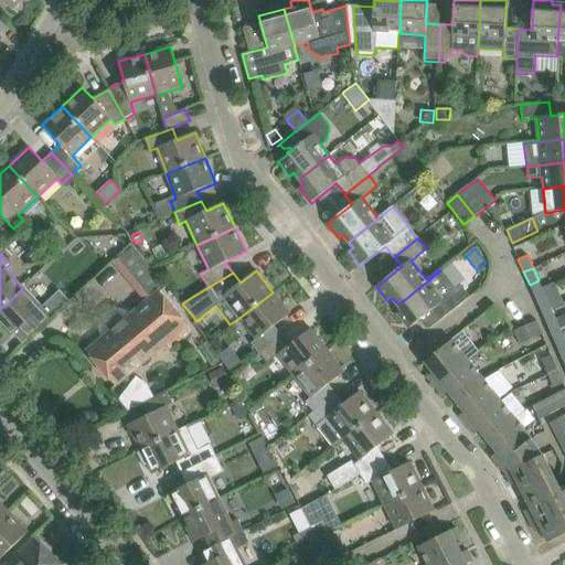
[(440,270),(398,305),(402,310),(397,313),(409,328),(420,319),(429,329),(470,297),(461,287),(456,290),(440,270)]
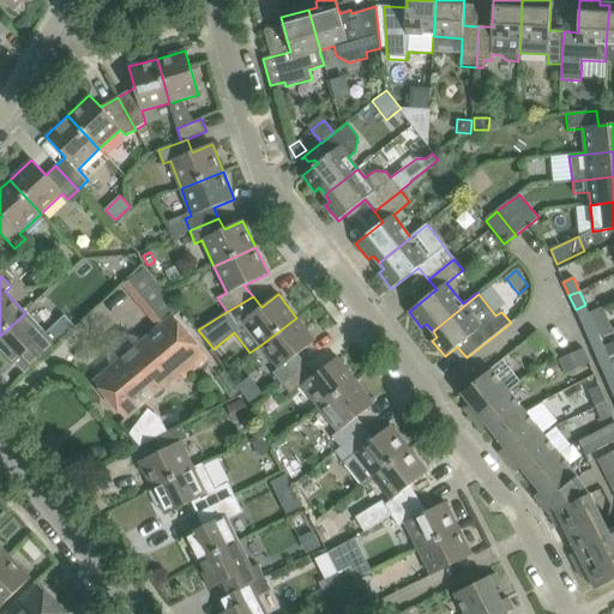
[(518,301),(507,308),(516,318),(525,311),(518,301)]
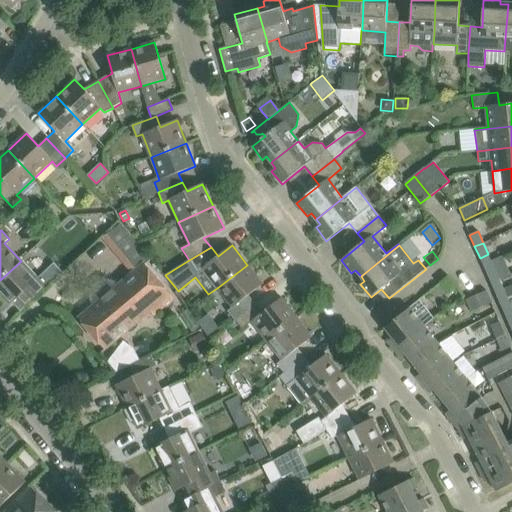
[(21,261),(0,280),(0,294),(10,305),(23,293),(31,301),(46,287),(50,283),(62,272),(54,263),(42,274),(37,278),(21,261)]
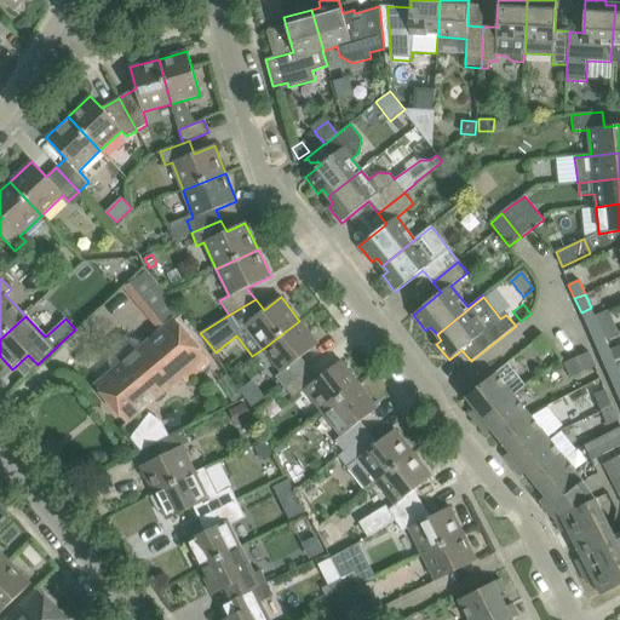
[(174,320),(159,333),(114,371),(96,385),(126,423),(206,357),(174,320)]
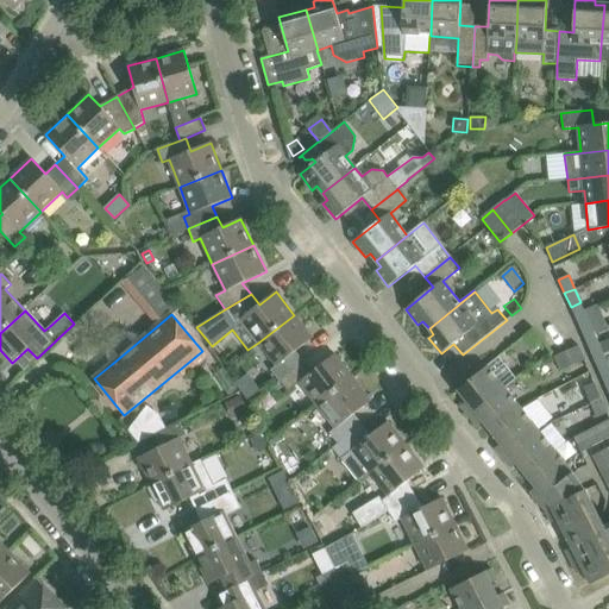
[(294,315),(258,343),(276,365),(270,370),(278,381),(303,362),(295,351),(313,338),(294,315)]
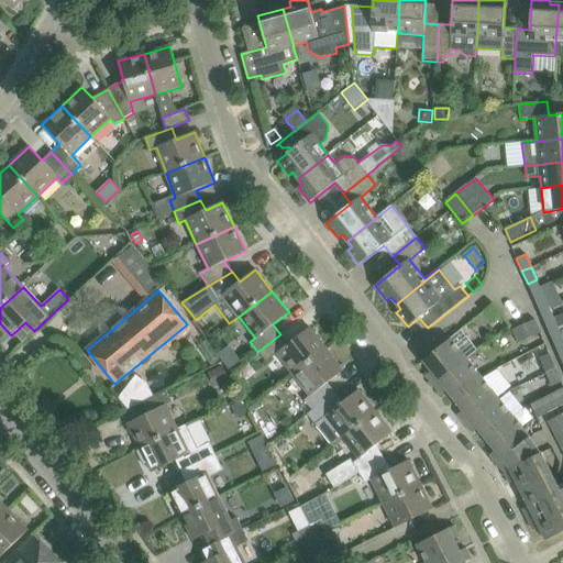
[(543,296),(534,299),(540,311),(549,308),(543,296)]
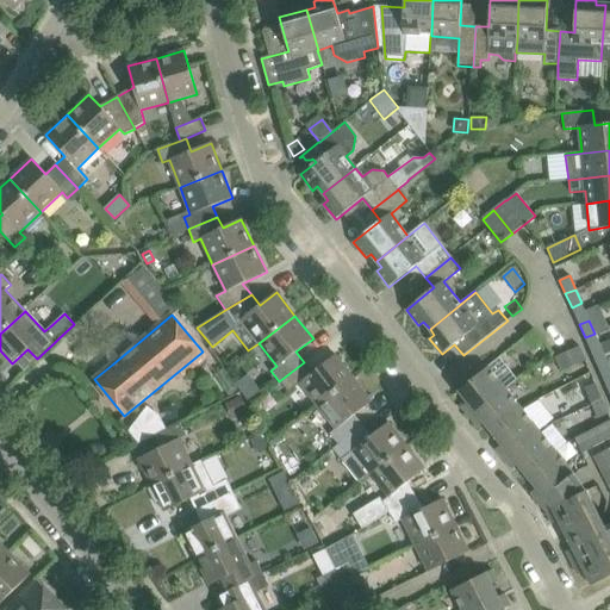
[(534,330),(524,337),(534,349),(543,342),(534,330)]
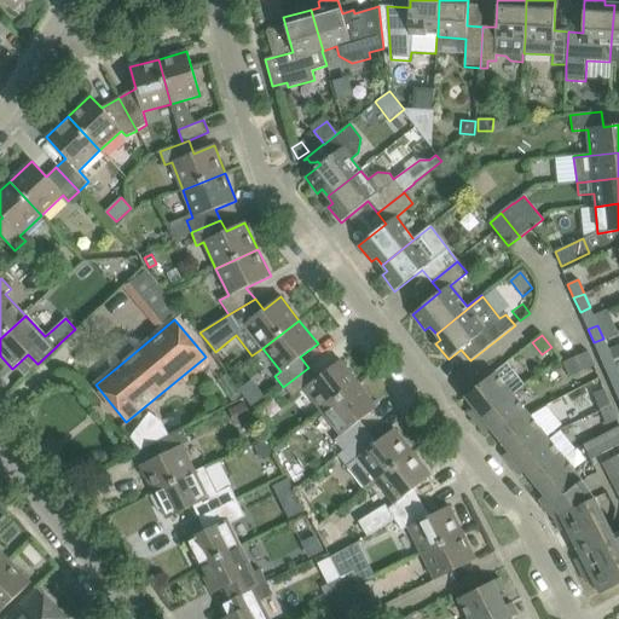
[(603,339),(594,342),(600,357),(609,353),(603,339)]
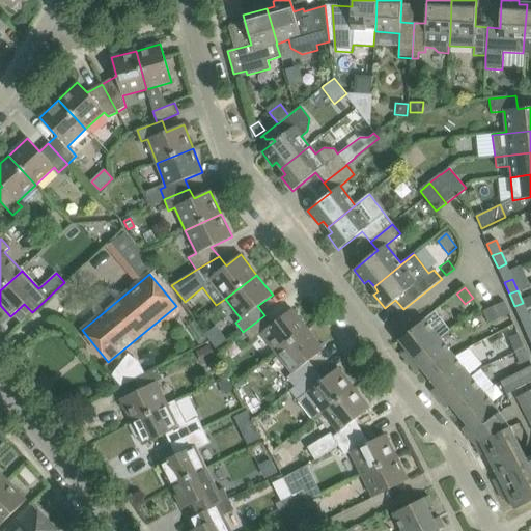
[(493,306),(498,319),(509,314),(504,302),(493,306)]
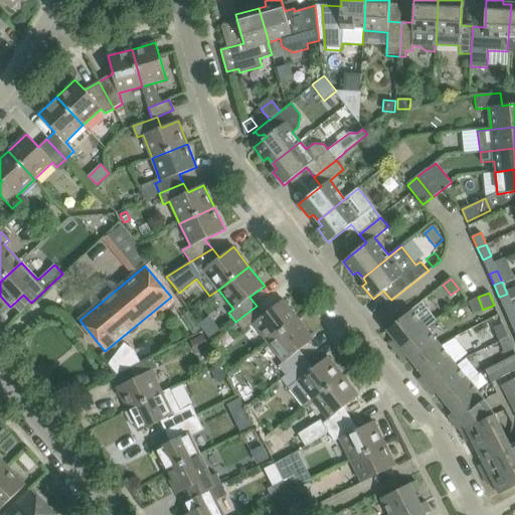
[(475,314),(483,310),(478,297),(469,302),(475,314)]
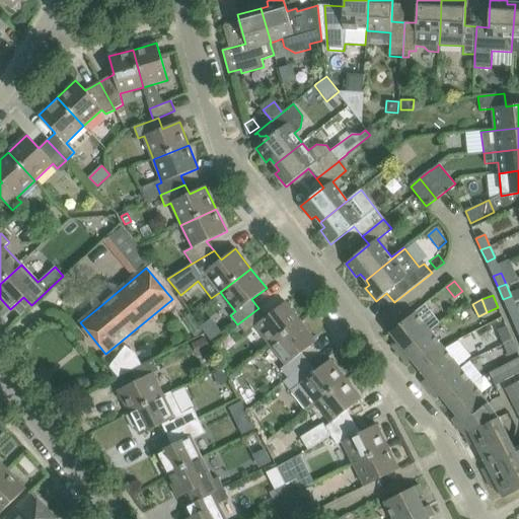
[(258,308),(237,324),(245,334),(254,326),(270,346),(300,321),(285,302),(266,317),(258,308)]
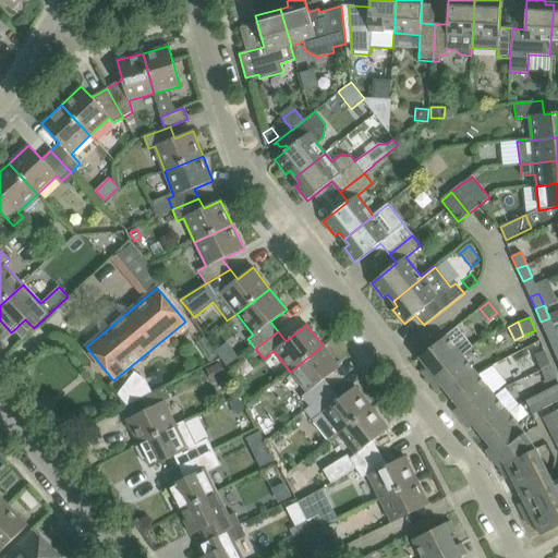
[(557,337),(556,334),(547,337),(553,349),(557,346),(557,337)]
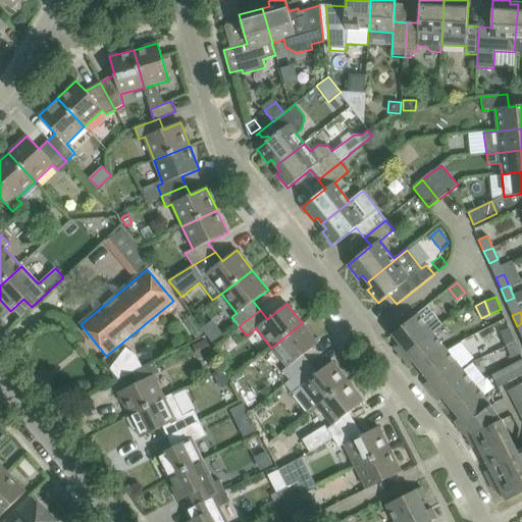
[(417,314),(392,334),(400,345),(395,349),(401,355),(431,332),(417,314)]
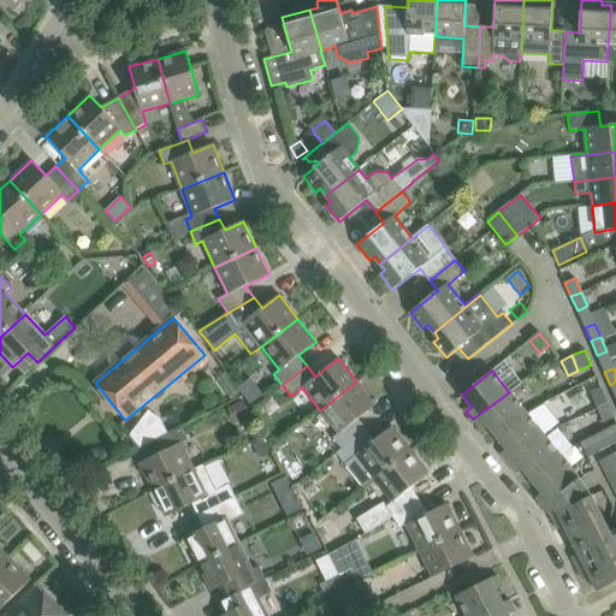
[(215,379),(230,398),(241,391),(225,372),(215,379)]
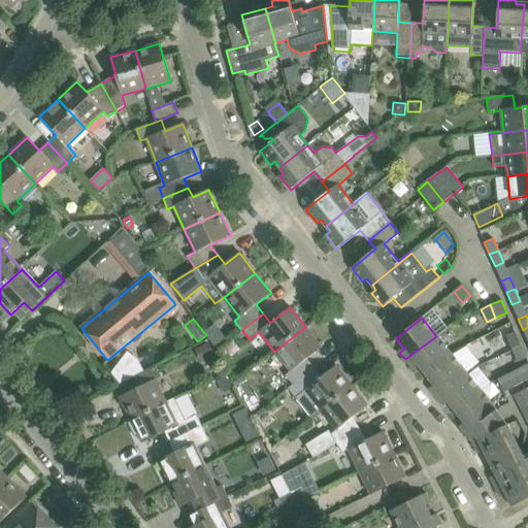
[(305,327),(274,352),(290,371),(285,375),(293,385),(315,368),(307,359),(322,348),(305,327)]
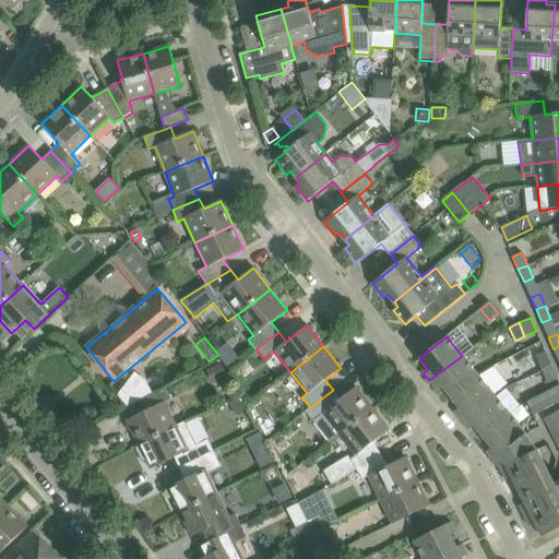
[(536,357),(543,371),(552,367),(546,353),(536,357)]
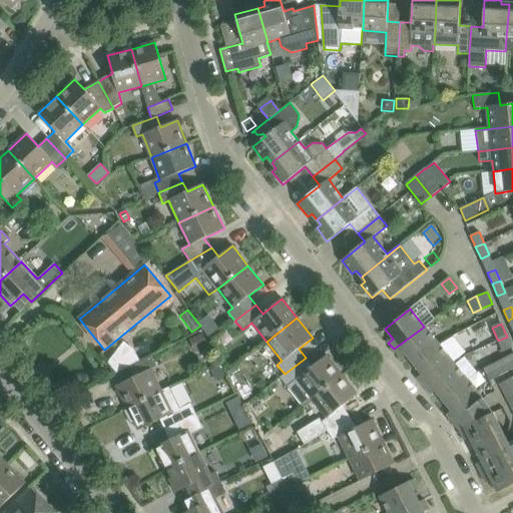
[(424,327),(394,349),(402,359),(407,356),(414,364),(439,345),(424,327)]
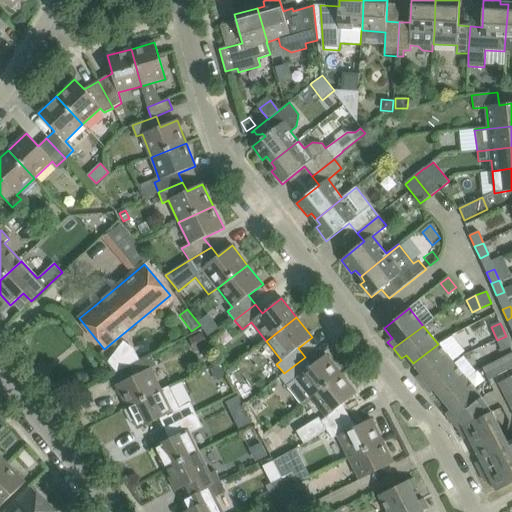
[(189,340),(194,351),(207,345),(201,334),(189,340)]
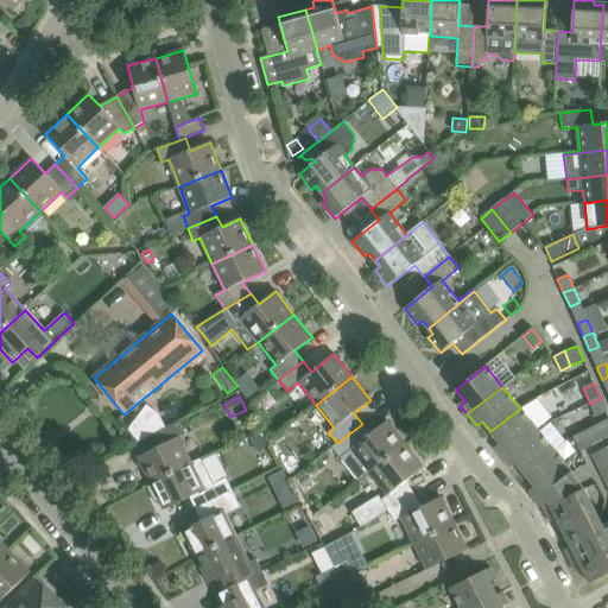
[(601,399),(590,404),(595,417),(606,412),(601,399)]
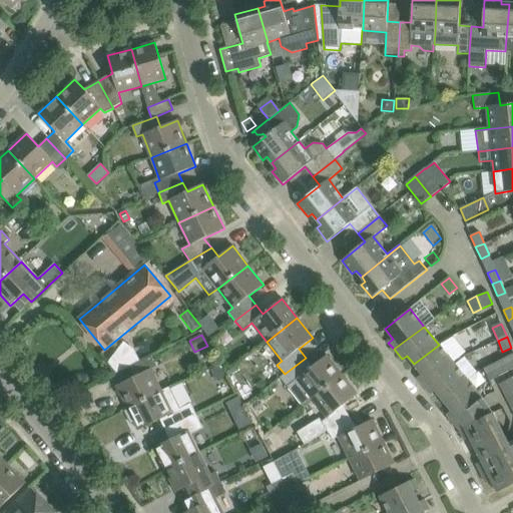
[(439,345),(414,364),(422,374),(417,378),(423,386),(454,363),(439,345)]
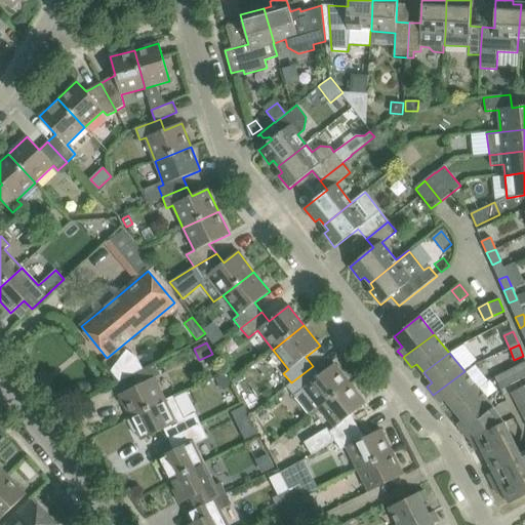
[(119,395),(130,417),(165,400),(154,378),(160,375),(155,364),(149,367),(130,376),(135,387),(119,395)]
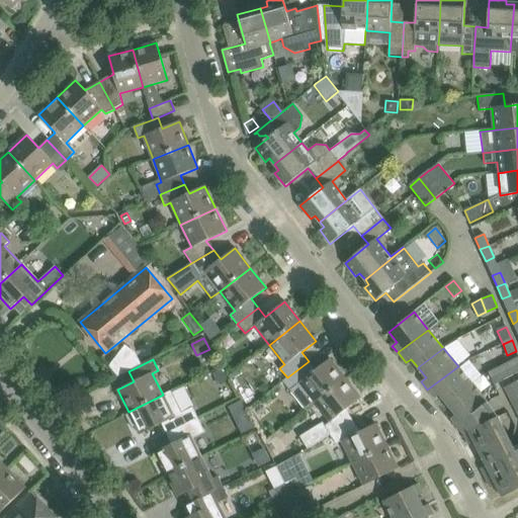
[(345,378),(330,359),(316,370),(309,361),(287,377),(282,381),(305,410),(315,402),(345,378)]
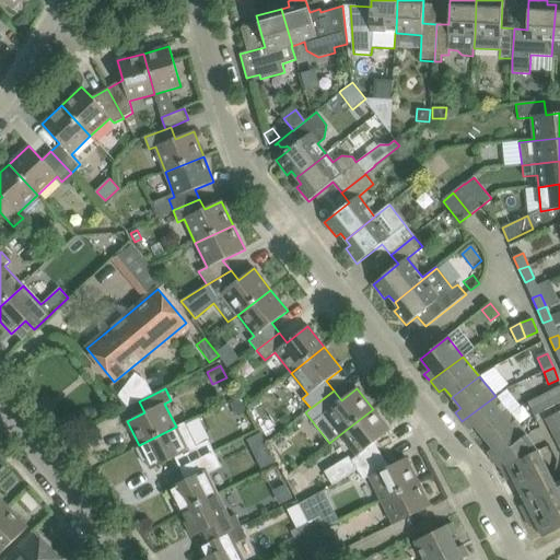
[(559,400),(555,389),(548,393),(555,406),(559,401),(559,400)]
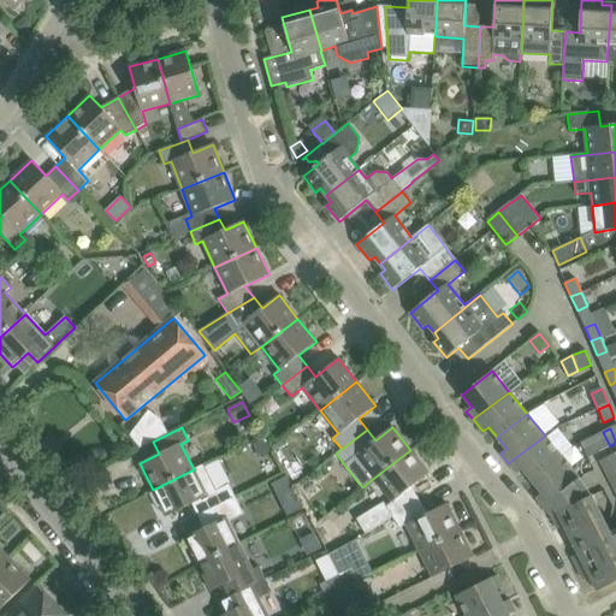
[(603,432),(596,436),(603,450),(610,446),(603,432)]
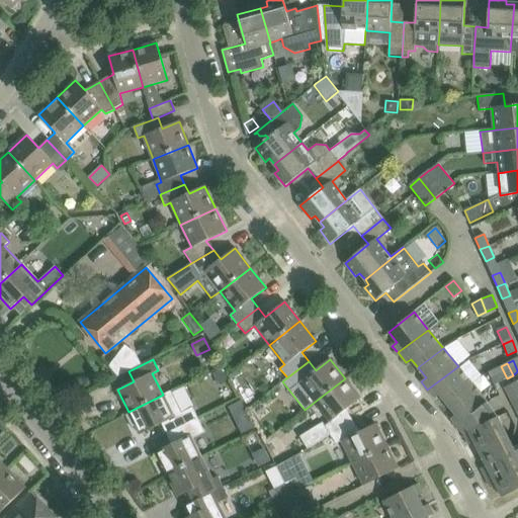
[(458,366),(427,390),(435,399),(439,395),(446,404),(472,384),(458,366)]
